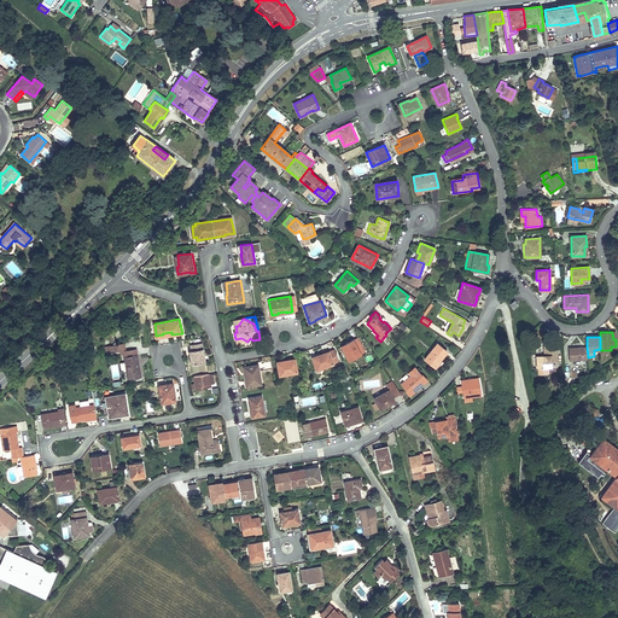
[(344,349),(349,361),(361,354),(359,349),(363,347),(359,338),(347,344),(348,347),(344,349)]
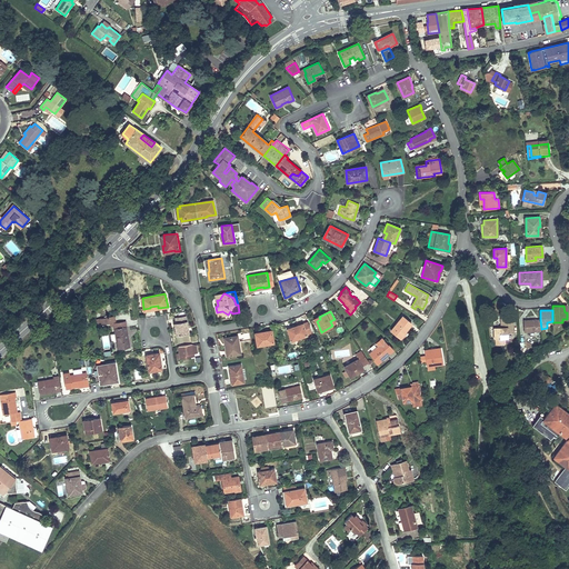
[(175,323),(177,335),(189,332),(186,317),(176,318),(177,323),(175,323)]
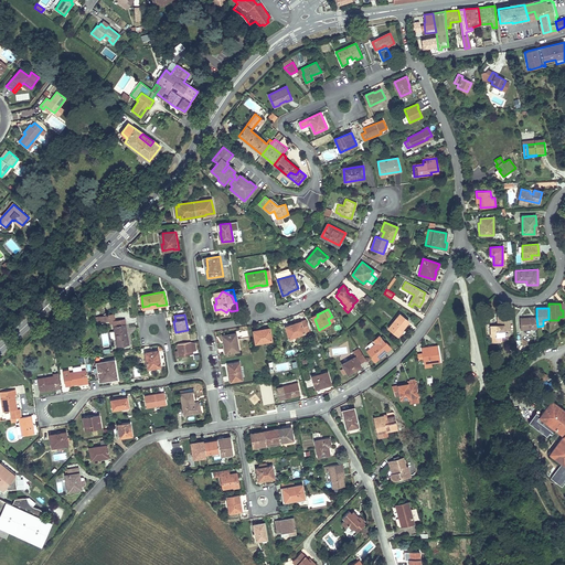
[(408,321),(400,315),(387,328),(397,336),(408,321)]
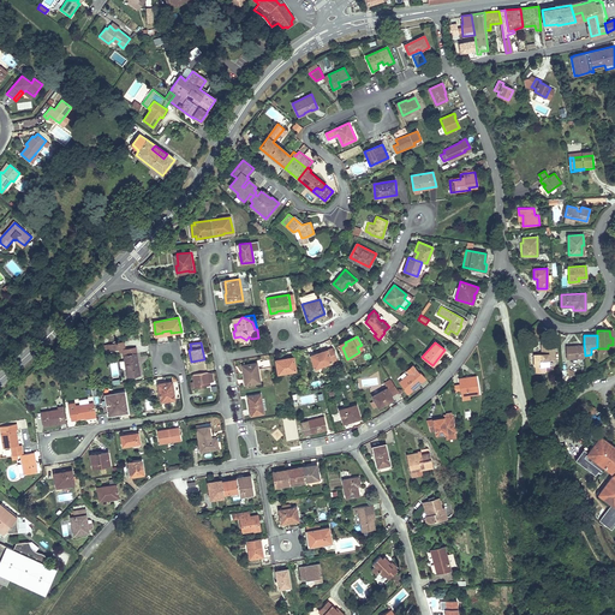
[(542,344),(541,344),(542,353),(533,353),(533,365),(535,365),(535,371),(545,370),(545,365),(549,365),(549,357),(554,357),(554,344),(551,344),(542,344)]
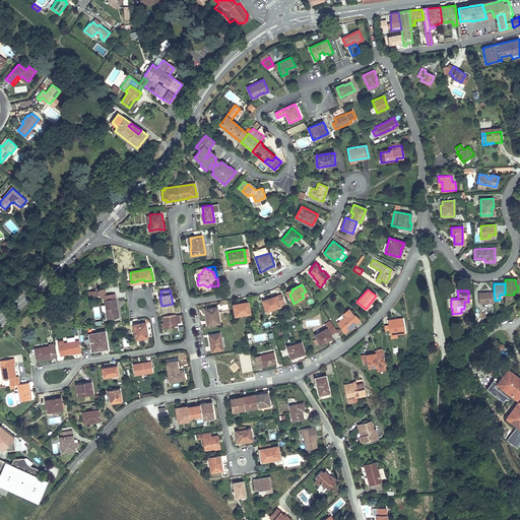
[(478,304),(495,303),(495,301),(494,291),(478,293),(478,304)]
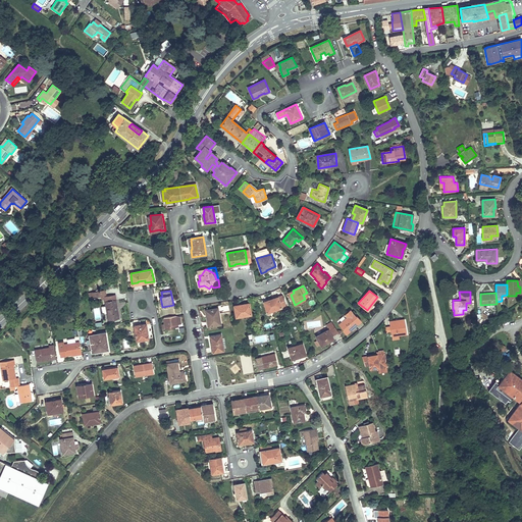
[(107,296),(105,296),(109,319),(119,318),(116,299),(117,299),(116,294),(107,296)]
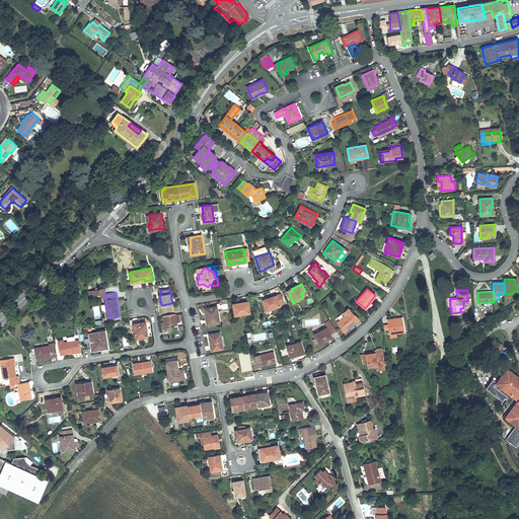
[(281,294),(263,300),(266,310),(280,305),(279,301),(283,300),(281,294)]
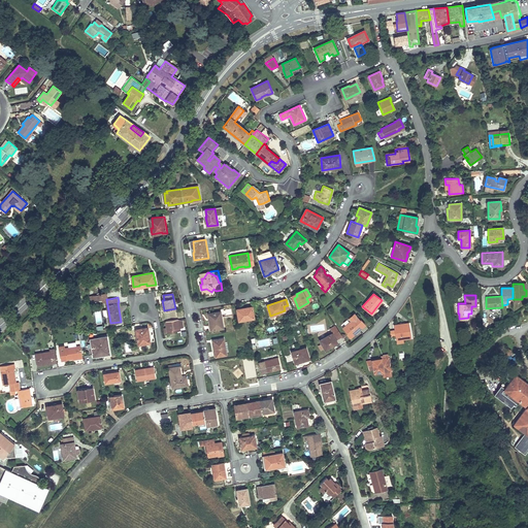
[(253,306),(236,309),(238,321),(254,318),(253,306)]
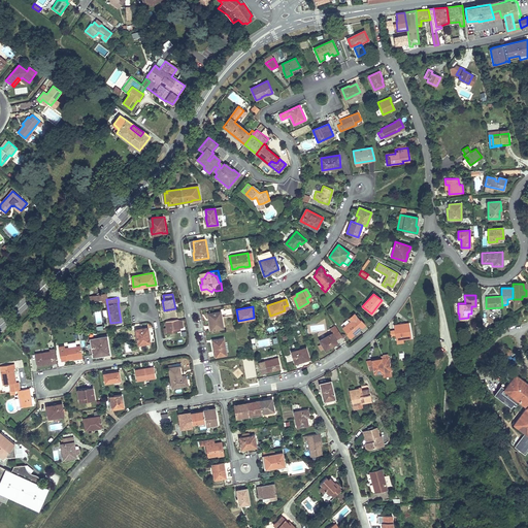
[(210,319),(211,329),(223,328),(221,311),(208,314),(209,319),(210,319)]
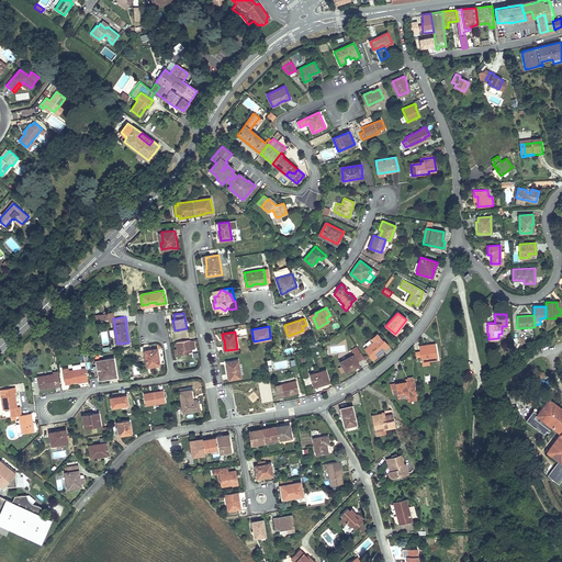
[(369,355),(372,360),(379,355),(382,352),(382,351),(389,346),(383,340),(383,341),(377,334),(371,338),(373,341),(364,348),(370,355),(369,355)]
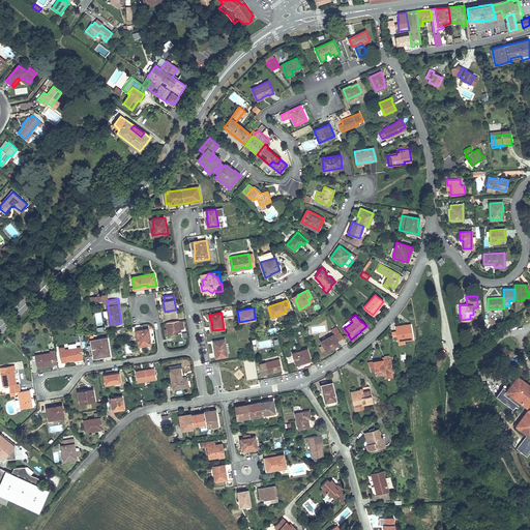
[(169,332),(169,333),(184,330),(182,322),(179,323),(178,320),(167,322),(169,332)]
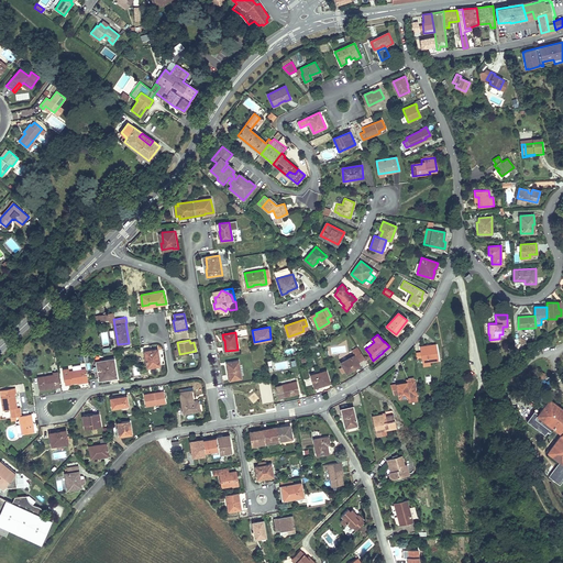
[(422,363),(429,362),(439,361),(435,344),(420,346),(421,352),(421,357),(422,363)]
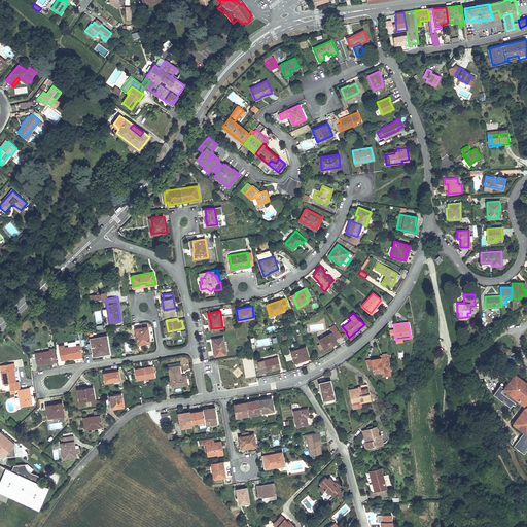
[(341,336),(335,325),(329,328),(331,332),(336,339),(341,336)]
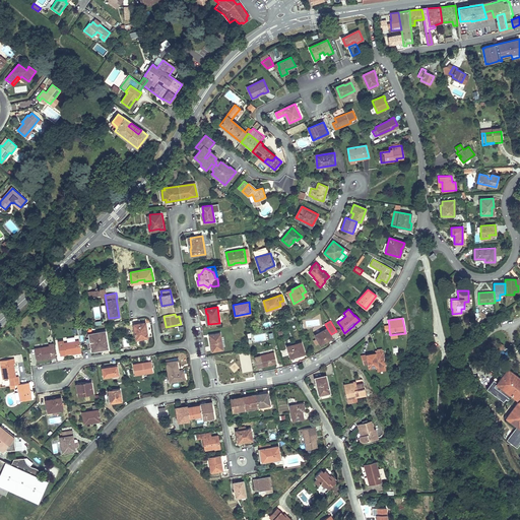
[(133,324),(135,339),(147,337),(146,331),(145,332),(144,322),(133,324)]
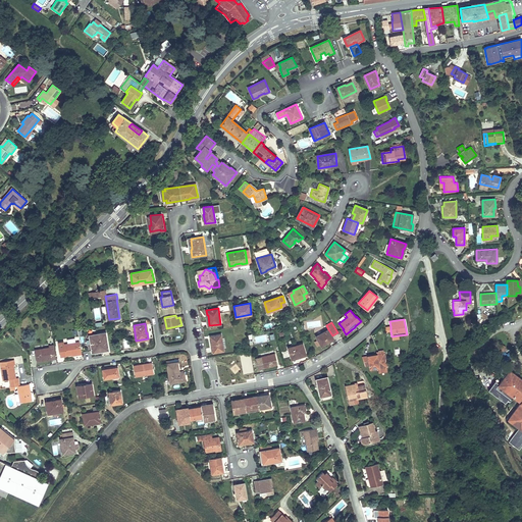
[(321,346),(333,338),(332,335),(328,329),(316,336),(321,346)]
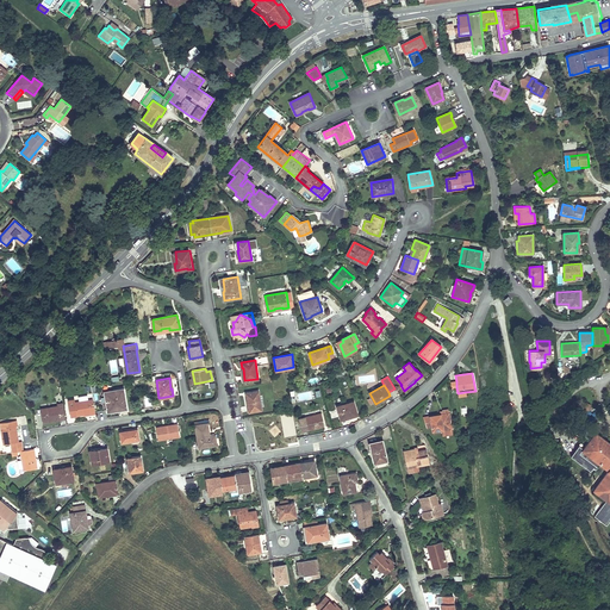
[(126,408),(124,388),(109,391),(109,393),(104,393),(107,411),(126,408)]
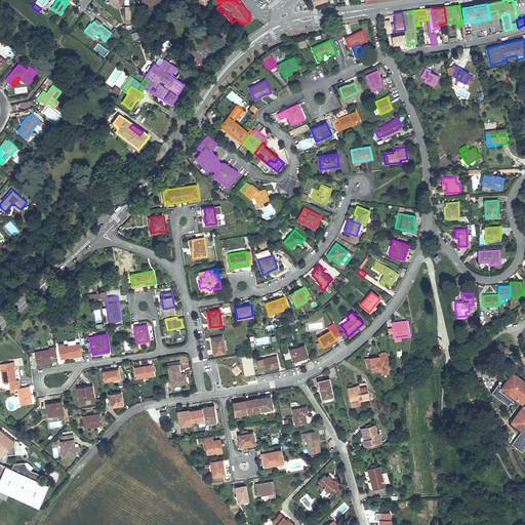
[(223,336),(211,338),(212,345),(213,344),(215,354),(225,353),(223,336)]
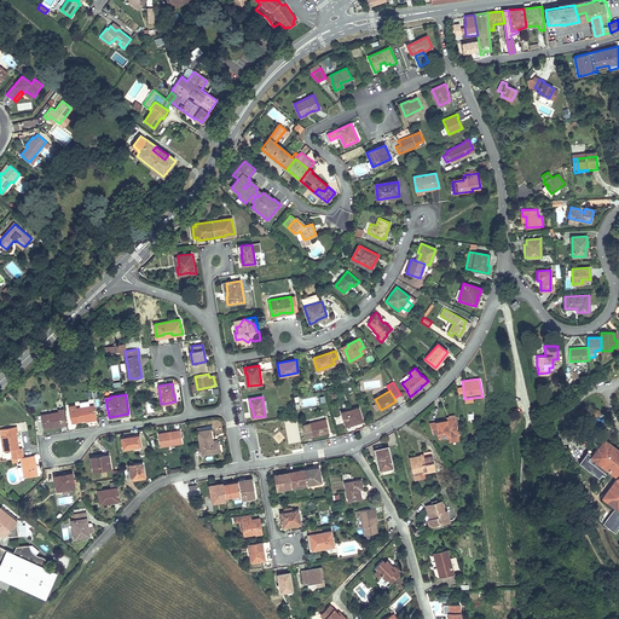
[(76,405),(69,406),(71,422),(85,421),(85,420),(91,418),(92,421),(97,420),(94,405),(76,408),(76,405)]
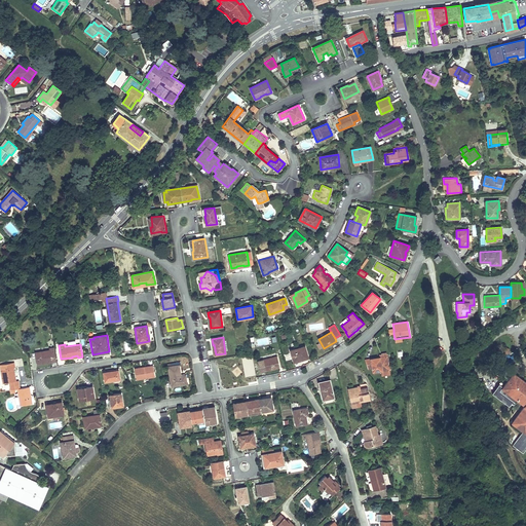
[(305,346),(291,350),(294,362),(308,358),(305,346)]
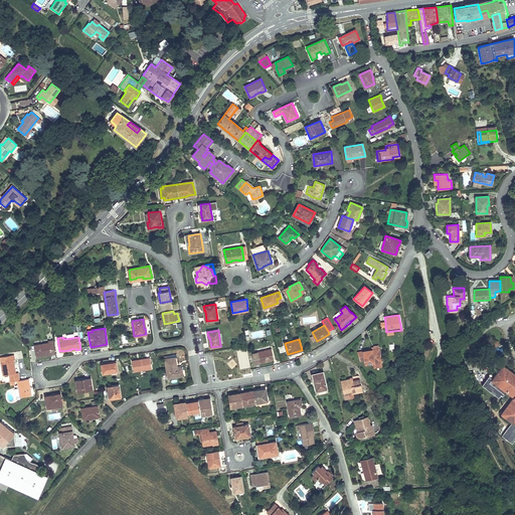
[(34,345),(36,356),(43,355),(43,353),(55,351),(53,340),(48,341),(49,343),(34,345)]
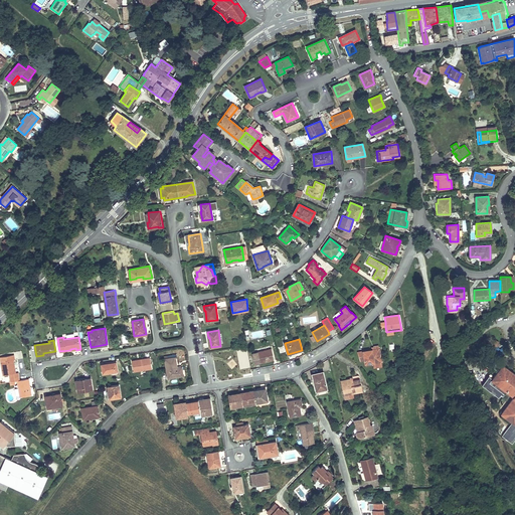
[(272,348),(253,352),(256,363),(274,359),(272,348)]
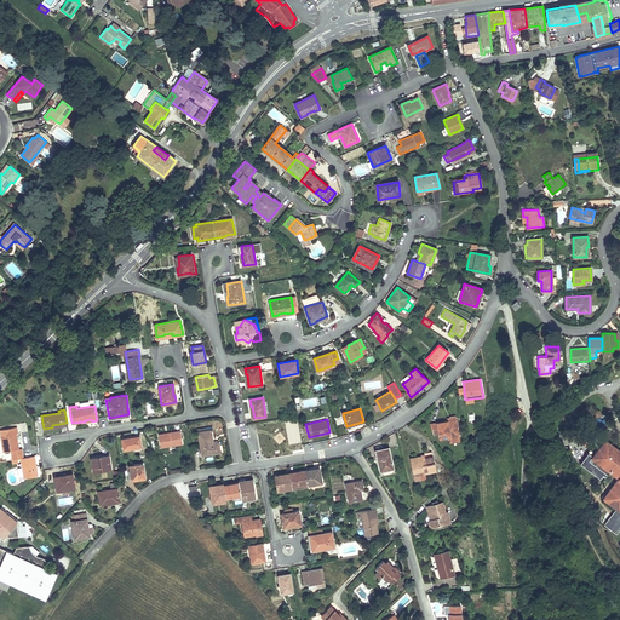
[(431,424),(432,434),(437,434),(438,438),(459,435),(457,422),(448,423),(448,422),(431,424)]
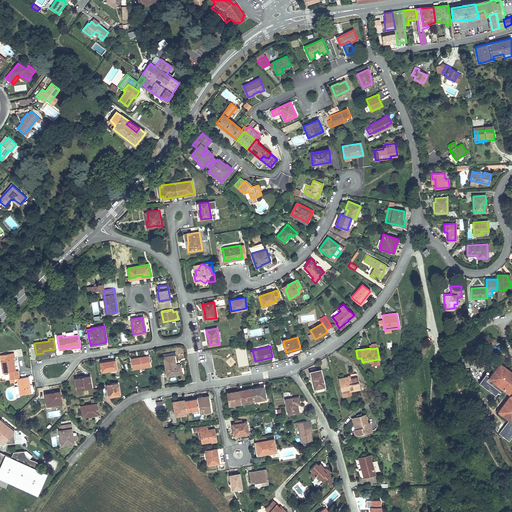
[(3,373),(10,372),(16,371),(15,365),(14,365),(12,358),(15,357),(14,353),(6,354),(7,358),(1,359),(3,373)]
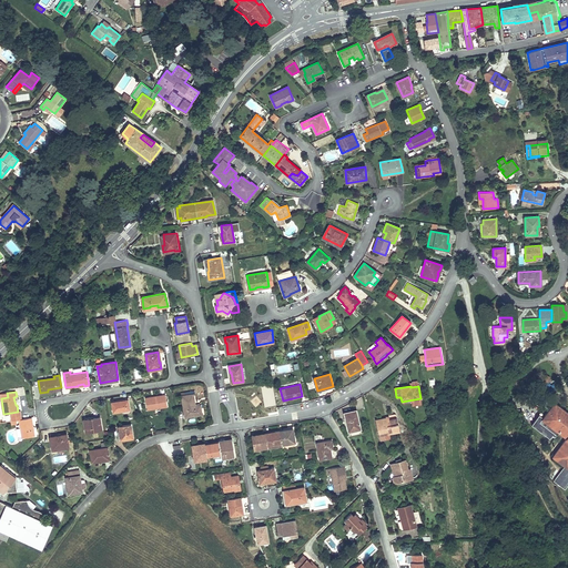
[(195,407),(194,405),(193,394),(182,396),(185,416),(201,414),(200,407),(195,407)]
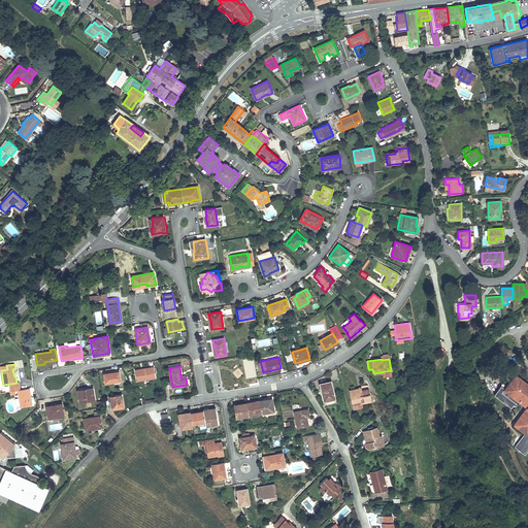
[(137,381),(155,378),(154,367),(135,370),(137,381)]
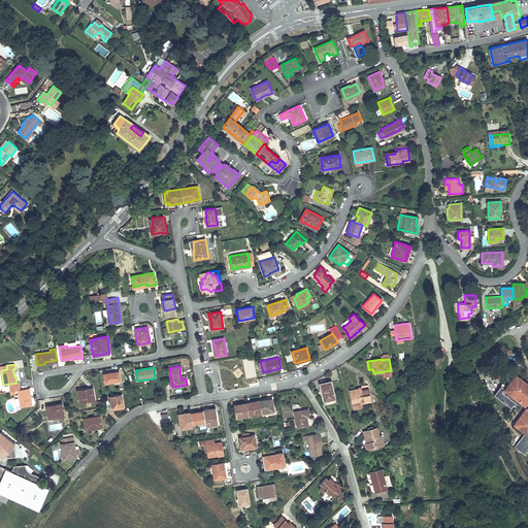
[(105,384),(120,381),(119,371),(103,373),(105,384)]
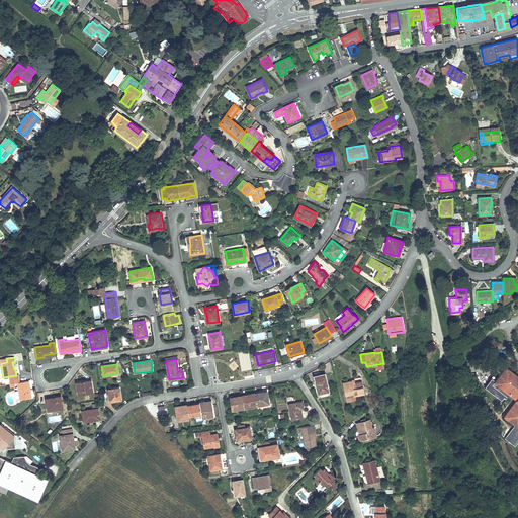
[(517,376),(505,367),(501,373),(498,371),(495,374),(498,376),(497,378),(499,380),(498,382),(495,380),(492,378),(485,387),(501,401),(504,398),(506,399),(509,395),(516,400),(505,415),(517,424),(517,376)]
